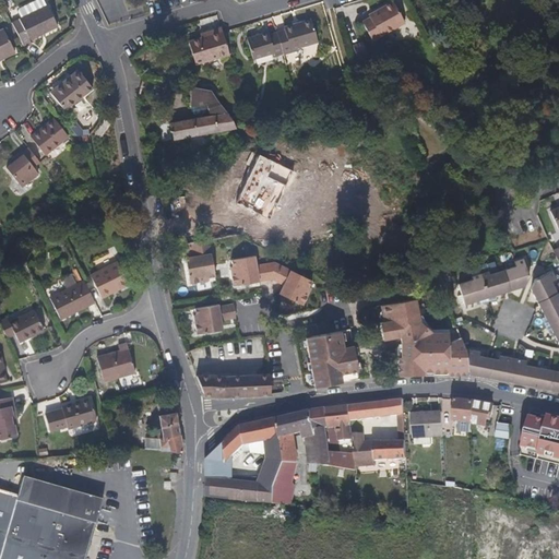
[(58,27),(47,6),(46,6),(46,4),(43,0),(35,0),(19,9),(18,12),(19,20),(12,23),(24,48),(32,44),(30,40),(58,27)]
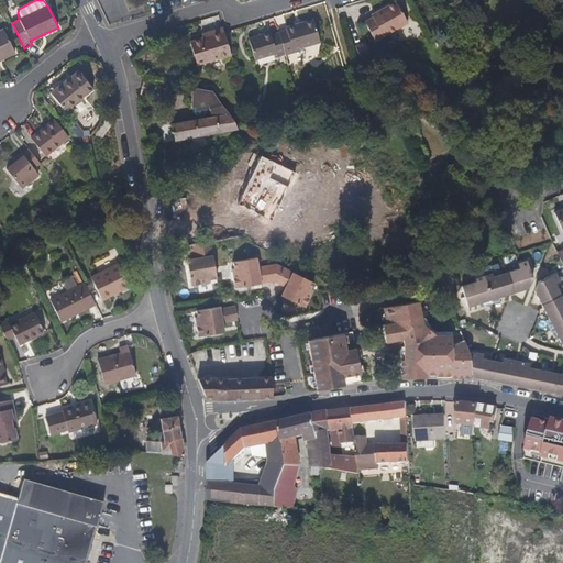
[(375,41),(408,23),(396,2),(375,13),(377,18),(373,20),(373,18),(364,22),(375,41)]
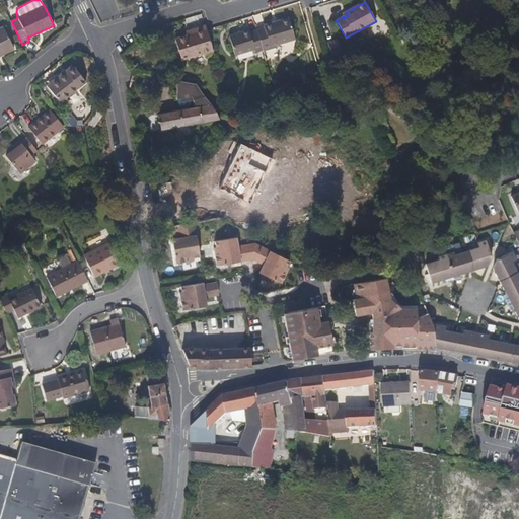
[(295,40),(289,21),(273,25),(272,23),(264,25),(265,28),(256,30),(263,50),(263,51),(276,47),(276,45),(295,40)]
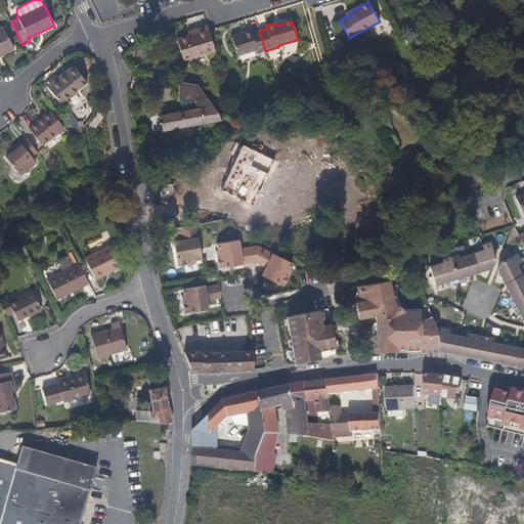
[(215,51),(208,30),(207,26),(191,31),(192,34),(188,35),(176,39),(183,61),(215,51)]
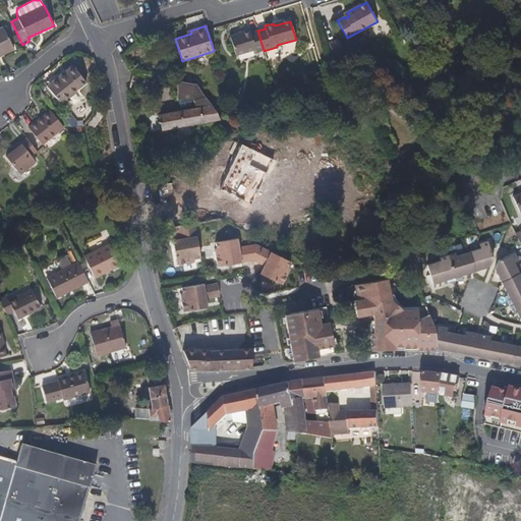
[(0,54),(0,53),(13,47),(3,27),(0,29),(0,56),(1,56),(0,54)]
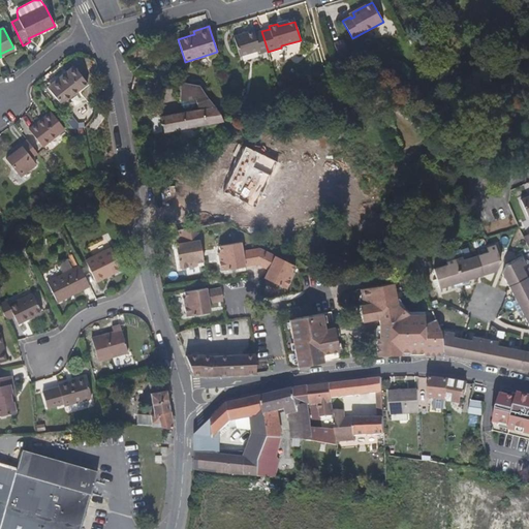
[(268,51),(261,31),(254,33),(253,31),(234,37),(240,57),(258,51),(259,54),(268,51)]
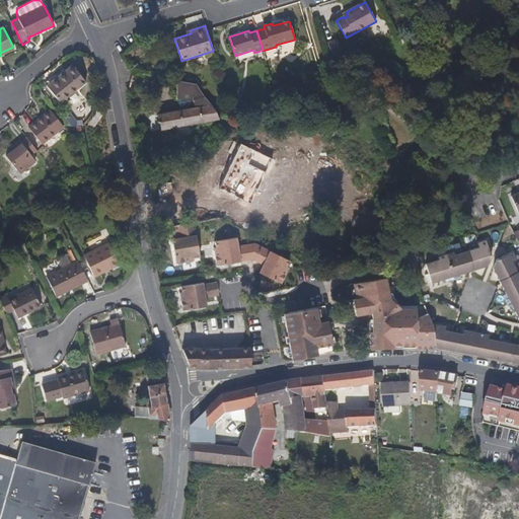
[(342,53),(337,39),(327,43),(331,56),(342,53)]
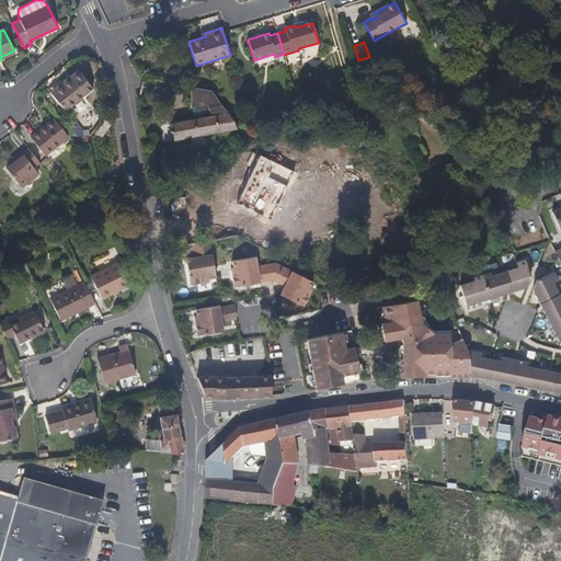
[(0,58),(1,60),(15,53),(14,50),(0,57),(0,58)]
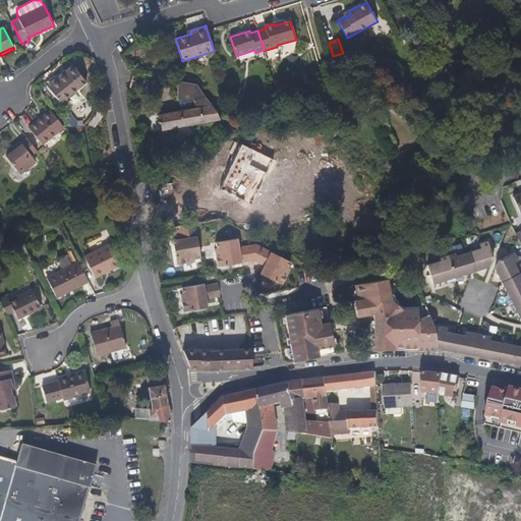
[(79,87),(65,68),(54,76),(56,78),(47,87),(60,103),(79,87)]
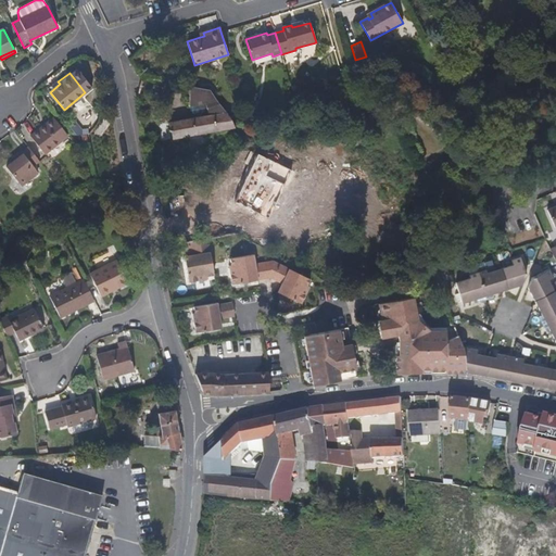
[(60,84),(58,81),(48,90),(50,92),(60,84)]
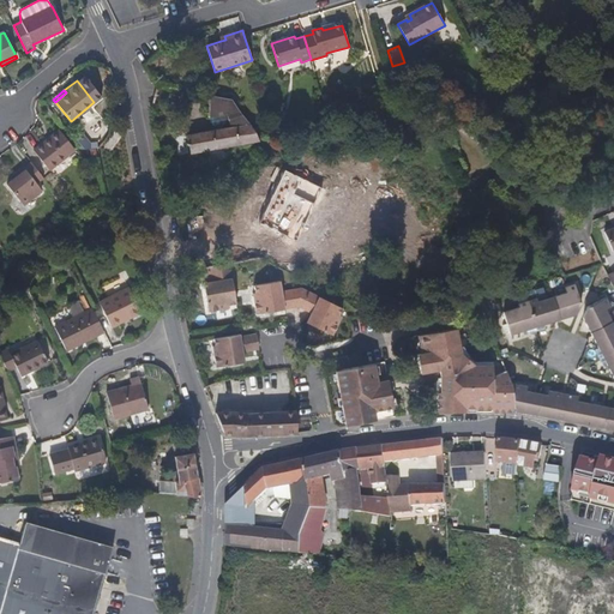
[(259,142),(250,124),(248,124),(239,112),(232,100),(210,95),(209,118),(227,114),(232,127),(187,136),(191,154),(259,142)]
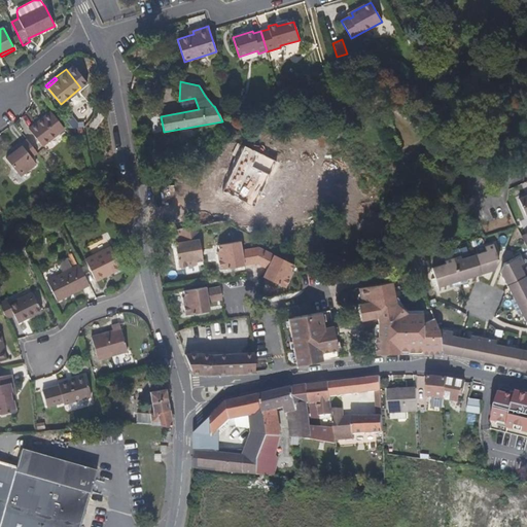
[(65,130),(50,111),(29,129),(42,147),(65,130)]
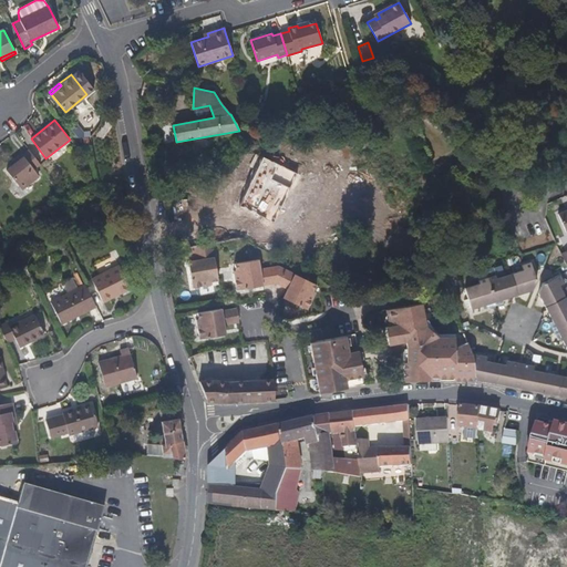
[(39,176),(34,169),(35,168),(41,164),(29,150),(13,162),(14,164),(7,171),(21,191),(39,176)]
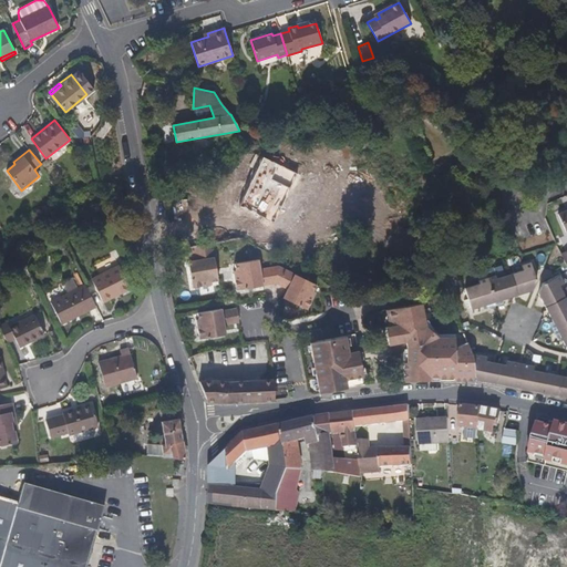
[(256,169),(263,156),(257,154),(250,166),(256,169)]
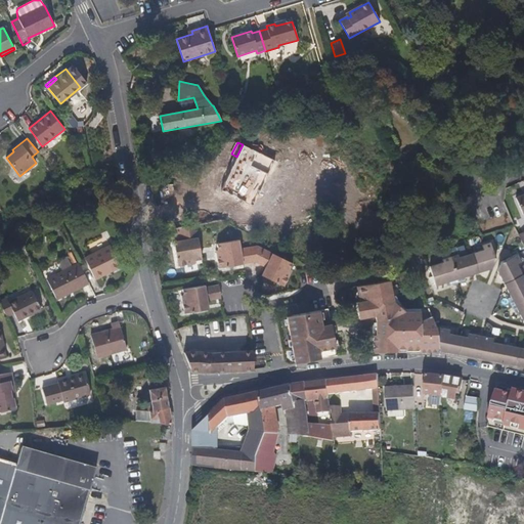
[(246,203),(260,171),(267,175),(274,160),(243,144),(236,157),(220,190),(246,203)]
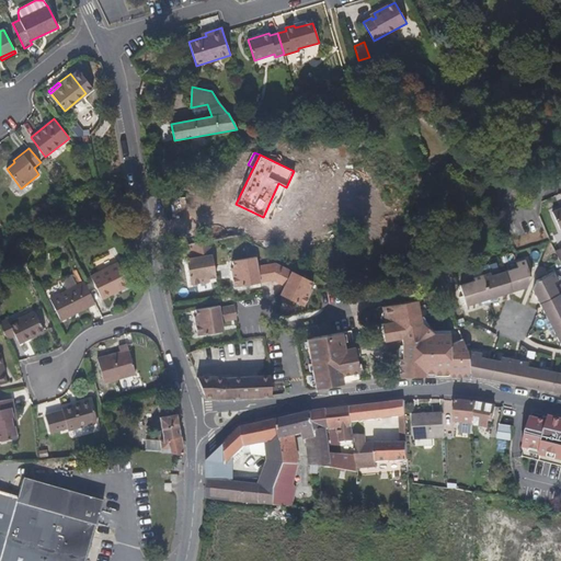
[(216,278),(209,242),(192,245),(194,258),(195,263),(187,265),(191,285),(209,282),(209,279),(216,278)]
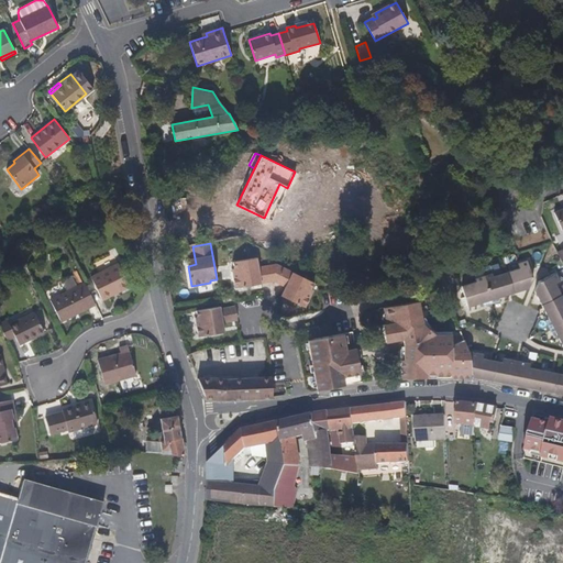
[(255,285),(254,277),(260,276),(261,284),(274,283),(276,264),(258,267),(256,258),(233,262),(233,268),(232,268),(235,288),(255,285)]
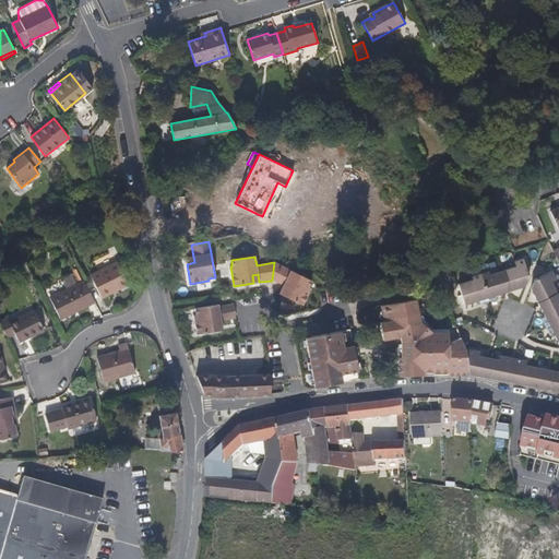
[(511,292),(525,287),(528,277),(523,259),(514,262),(515,266),(504,270),(489,275),(488,271),(472,276),(473,280),(459,284),(465,306),(511,292)]
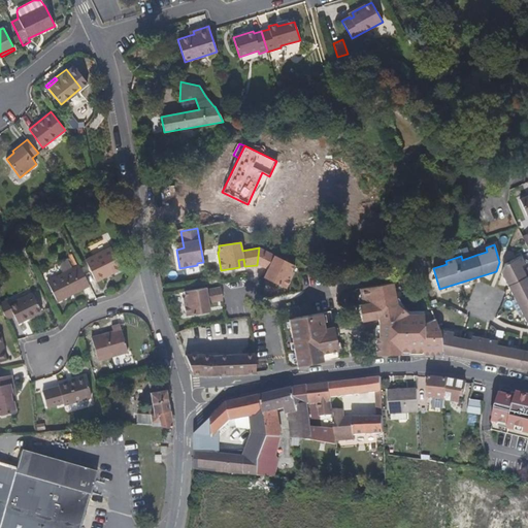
[(122,269),(110,248),(86,260),(96,283),(122,269)]
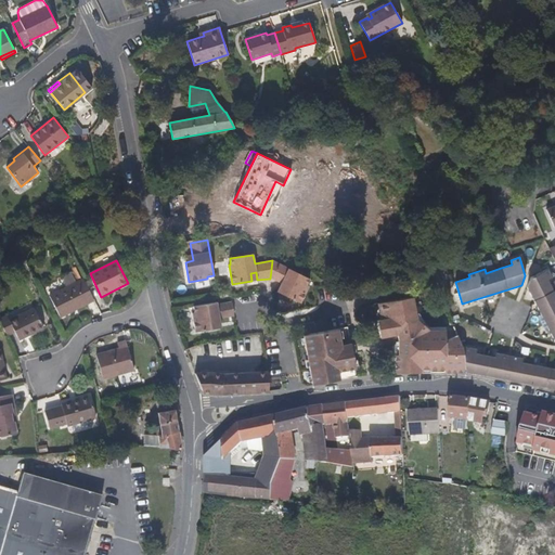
[(310,279),(288,269),(272,260),(270,279),(281,284),(286,287),(282,294),(300,304),(309,286),(307,285),(310,279)]
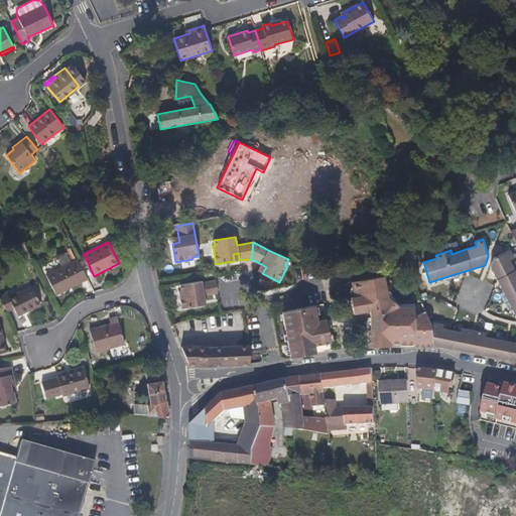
[(395,255),(391,246),(387,248),(390,256),(395,255)]
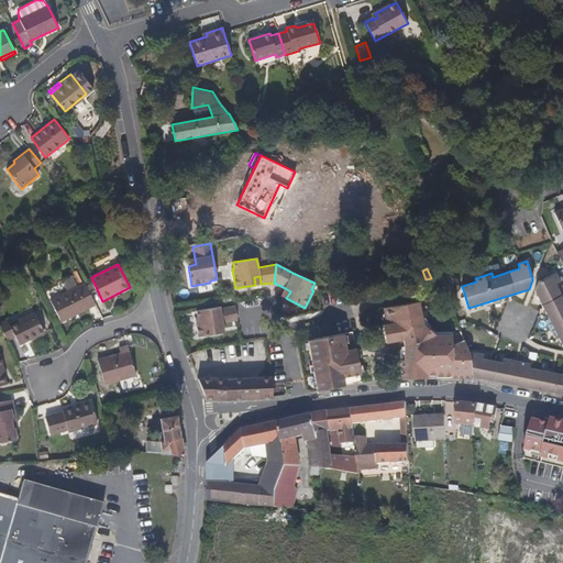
[(85,284),(78,271),(73,273),(79,286),(85,284)]
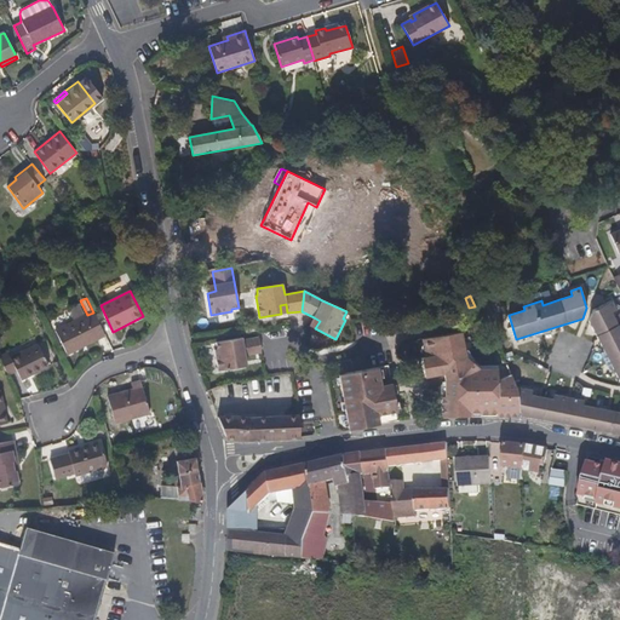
[(619,328),(619,325),(612,313),(618,310),(613,300),(593,310),(589,322),(596,336),(604,351),(601,352),(609,369),(613,368),(619,382),(619,328)]
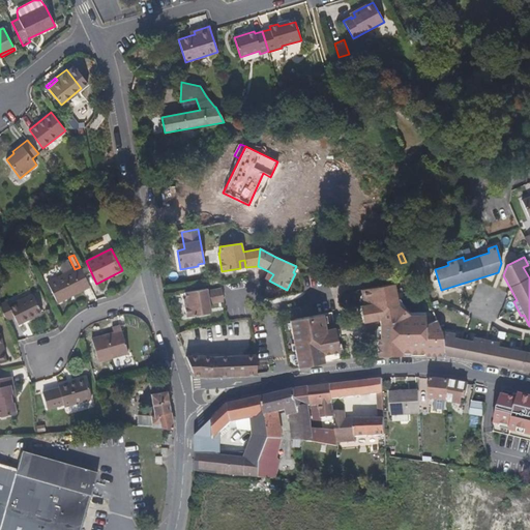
[(80,292),(90,287),(85,276),(80,267),(75,269),(48,283),(57,303),(66,299),(66,298),(80,291),(80,292)]
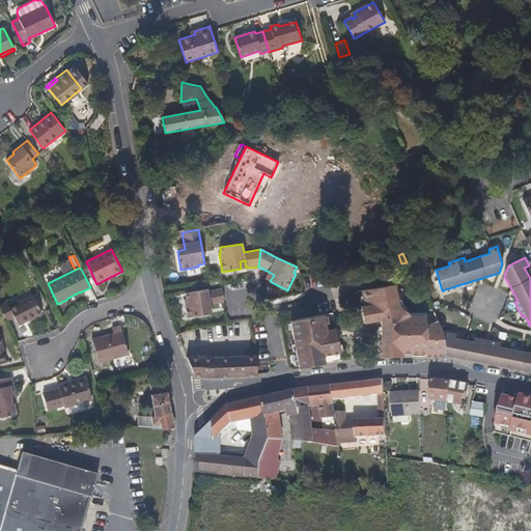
[(442,332),(438,320),(426,326),(426,316),(411,316),(398,305),(395,284),(361,290),(364,305),(360,306),(363,319),(363,323),(380,319),(381,323),(381,325),(381,339),(379,339),(379,357),(403,357),(403,355),(426,354),(426,358),(445,358),(442,332)]
